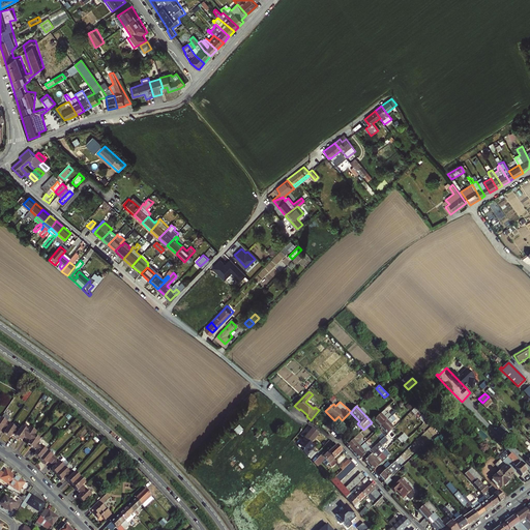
[(389,415),(384,410),(374,419),(381,427),(383,424),(387,420),(392,415),(395,412),(393,410),(390,413),(391,413),(389,415)]
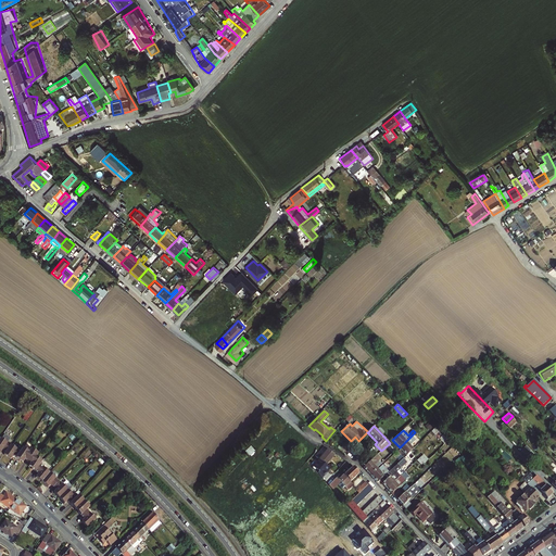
[(412,436),(406,441),(402,445),(400,447),(406,455),(413,449),(409,445),(415,440),(412,436)]
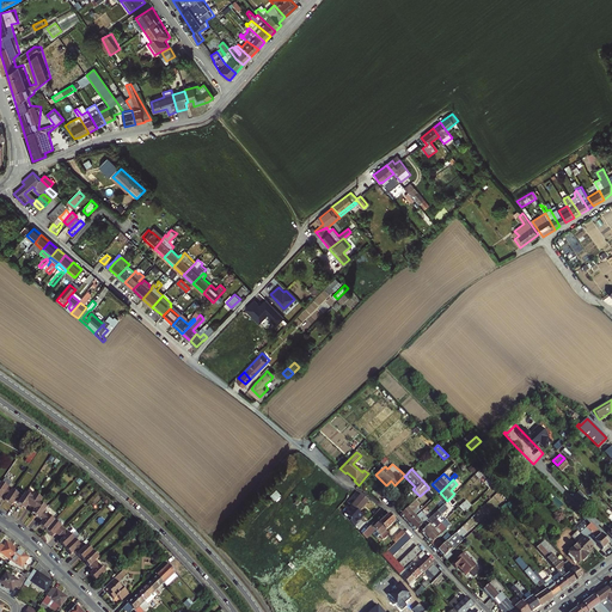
[(4,495),(7,497),(12,489),(1,481),(0,483),(0,496),(1,497),(4,495)]
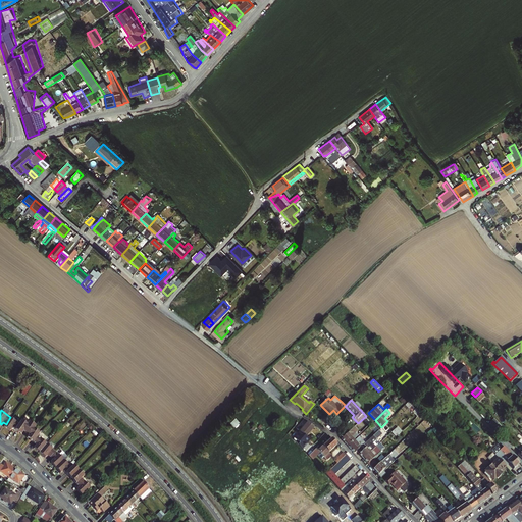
[(14,430),(19,424),(10,417),(6,424),(3,426),(10,431),(11,428),(14,430)]
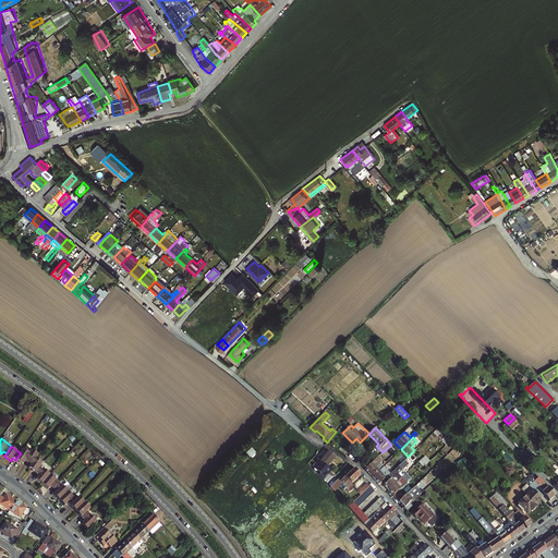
[(529,447),(524,451),(533,460),(537,456),(529,447)]
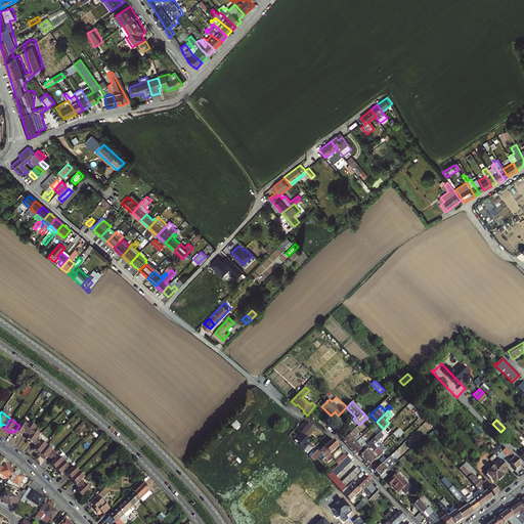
[(23,434),(29,427),(23,423),(19,426),(14,432),(20,437),(23,434)]
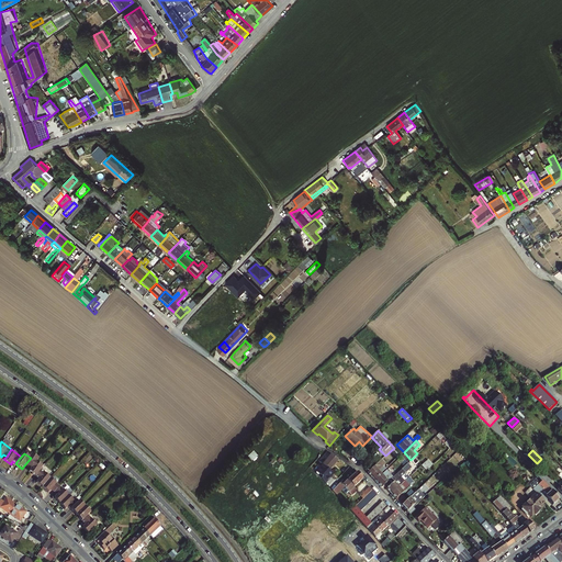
[(32,471),(37,463),(40,460),(33,454),(31,458),(24,465),(32,471)]
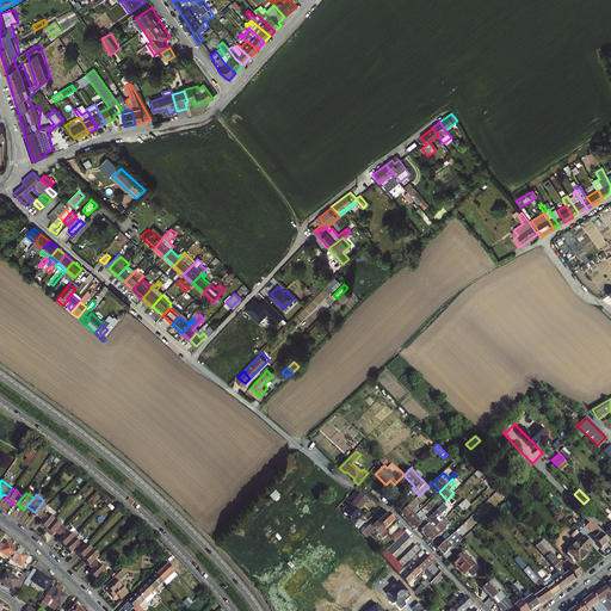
[(351,505),(358,511),(368,500),(360,494),(351,505)]
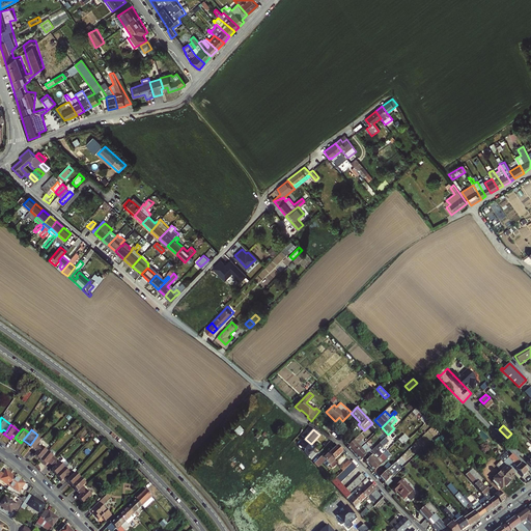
[(361,440),(364,437),(361,434),(347,446),(354,453),(361,448),(360,447),(357,444),(361,440)]
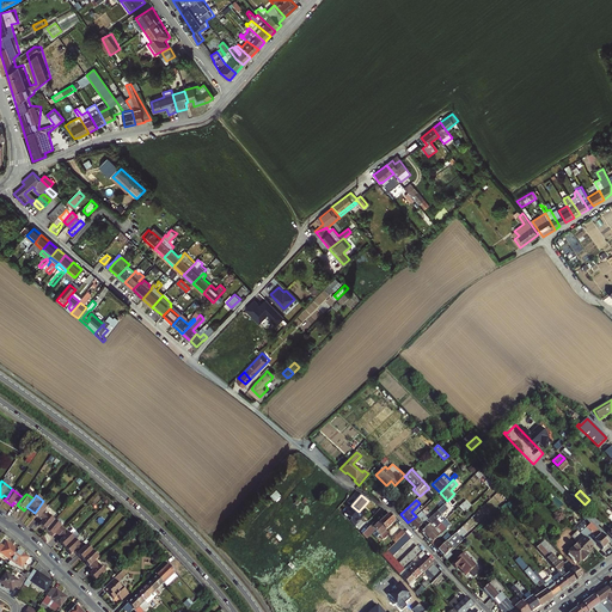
[(40,521),(46,513),(48,509),(41,505),(35,513),(32,515),(40,521)]
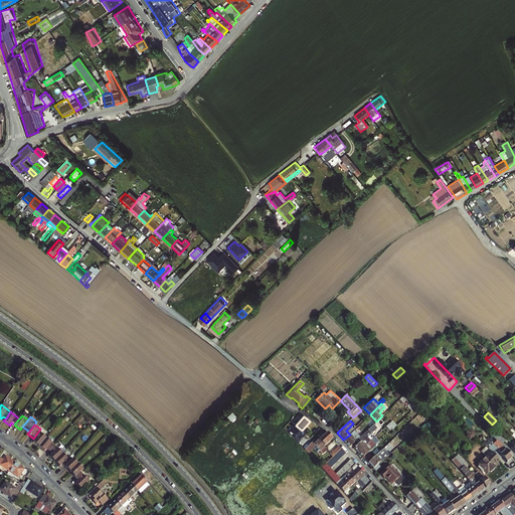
[(373,424),(359,438),(351,445),(358,452),(370,441),(367,437),(377,427),(373,424)]
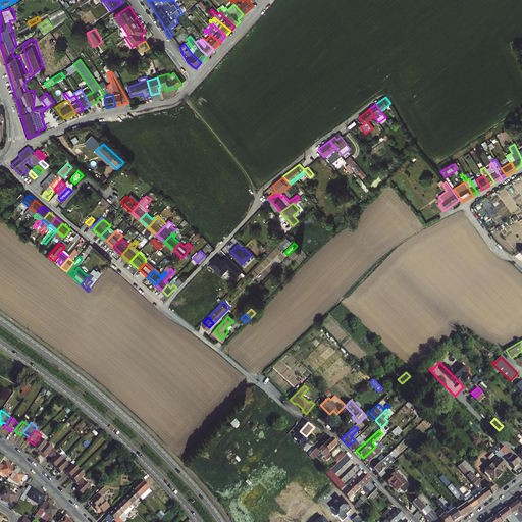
[(300,431),(294,438),(303,449),(310,440),(306,436),(300,431)]
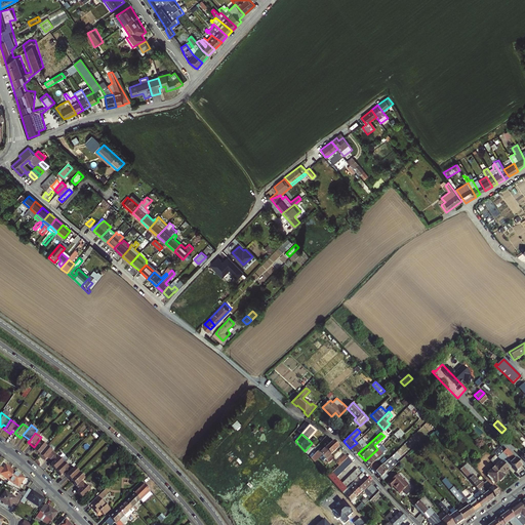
[(327,448),(326,449),(331,455),(339,447),(330,438),(324,445),(327,448)]
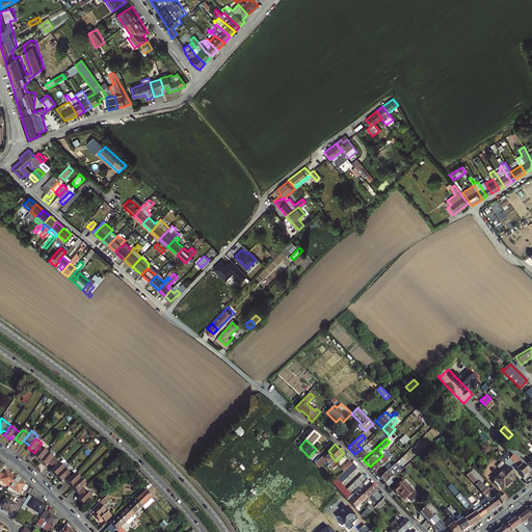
[(41,463),(48,454),(40,446),(34,453),(36,455),(34,458),(41,463)]
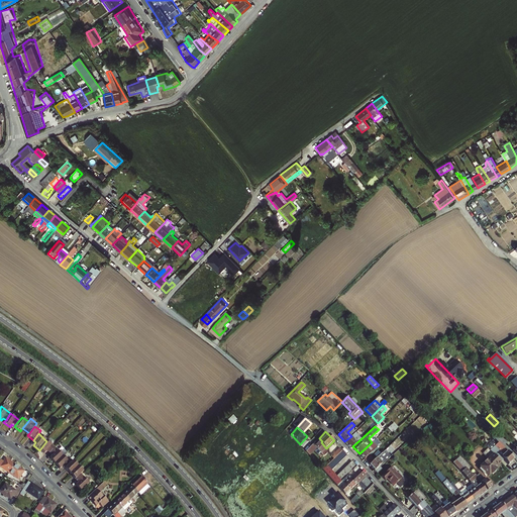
[(355,433),(351,436),(344,441),(351,448),(352,446),(360,439),(355,433)]
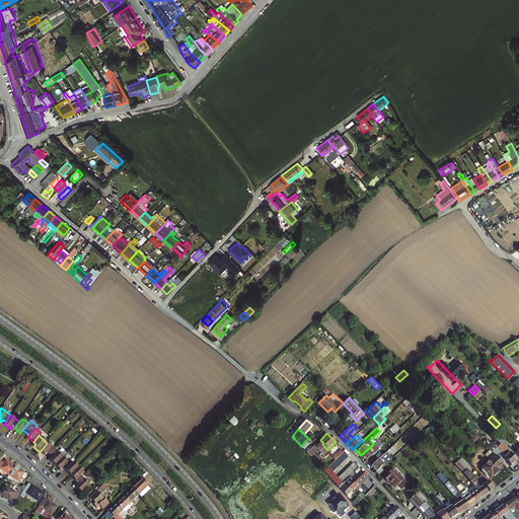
[(373,444),(361,455),(371,466),(376,461),(371,456),(382,445),(377,440),(373,444)]
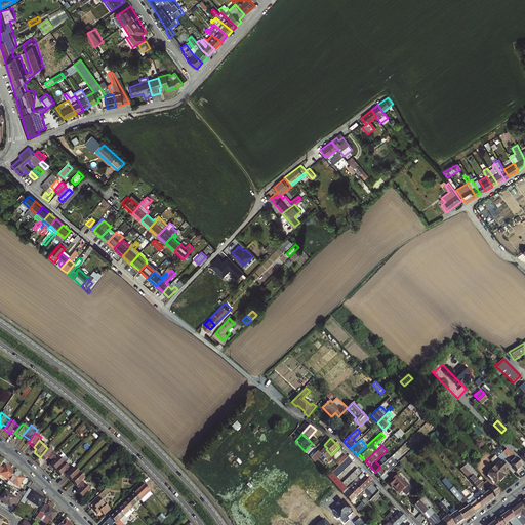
[(51,461),(56,456),(47,448),(40,457),(45,461),(48,459),(51,461)]
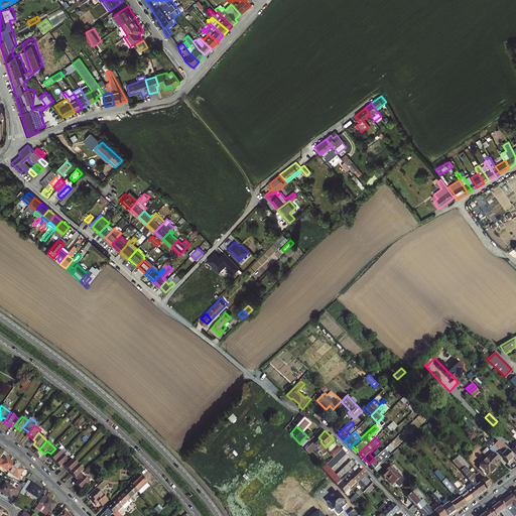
[(316,445),(315,445),(317,447),(325,456),(329,450),(326,447),(320,441),(316,445)]
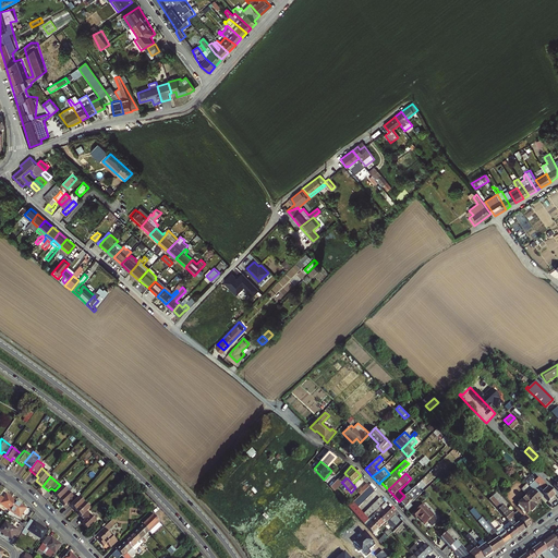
[(533,483),(529,486),(532,489),(534,493),(540,487),(543,490),(541,493),(548,501),(555,495),(538,477),(535,481),(533,483)]
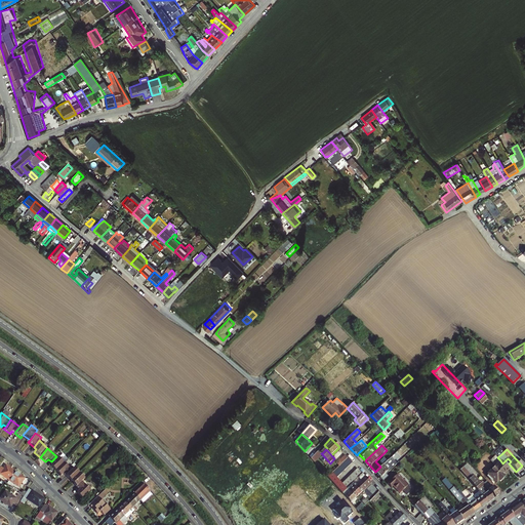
[(318,451),(311,458),(315,462),(323,455),(321,453),(321,454),(320,453),(318,451)]
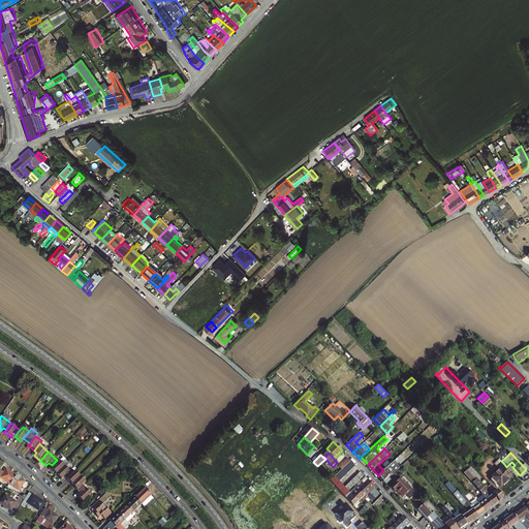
[(350,461),(348,459),(342,464),(344,467),(345,466),(348,464),(350,461)]
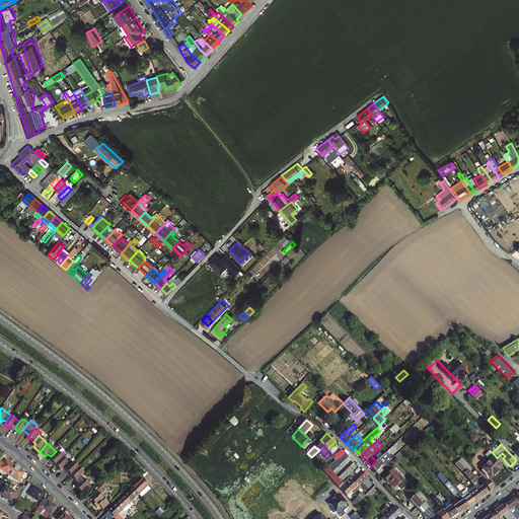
[(56,466),(64,459),(56,451),(51,456),(53,459),(51,461),(56,466)]
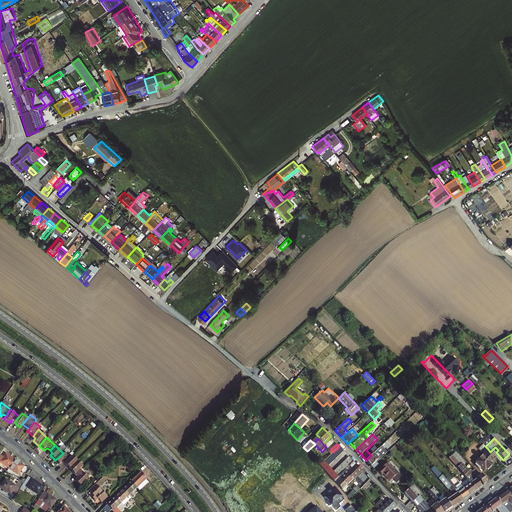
[(379,464),(377,462),(383,456),(386,453),(384,451),(382,452),(380,451),(383,448),(381,446),(371,455),(366,460),(374,468),(379,464)]
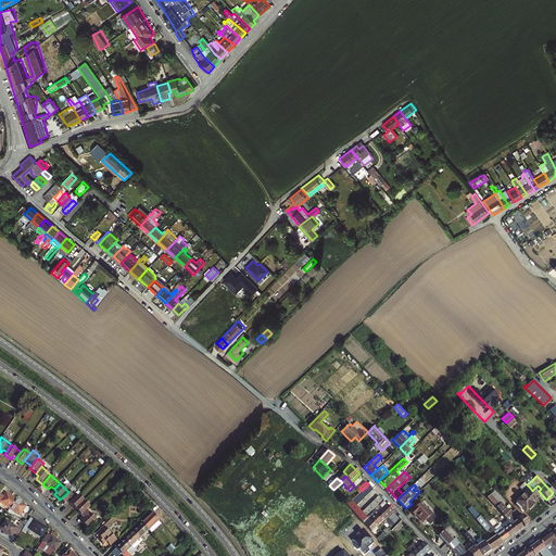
[(532,491),(530,488),(527,491),(516,501),(517,503),(516,504),(520,509),(522,508),(526,512),(529,508),(530,509),(534,505),(533,504),(536,502),(535,500),(539,496),(532,491)]
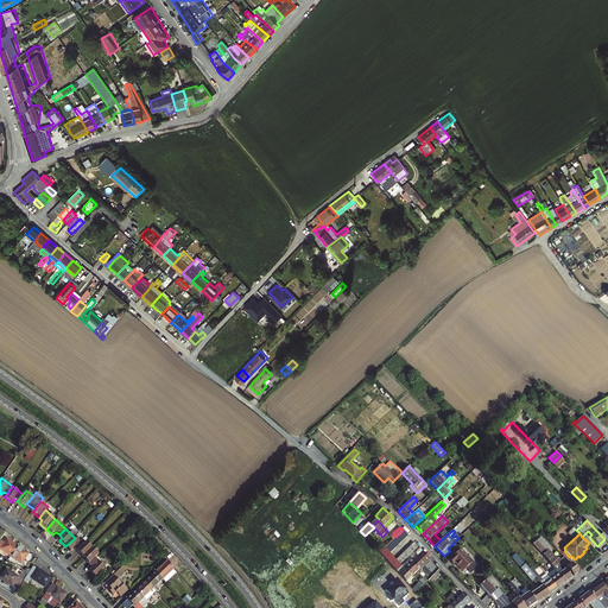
[(77,553),(83,548),(75,538),(65,546),(71,553),(74,550),(77,553)]
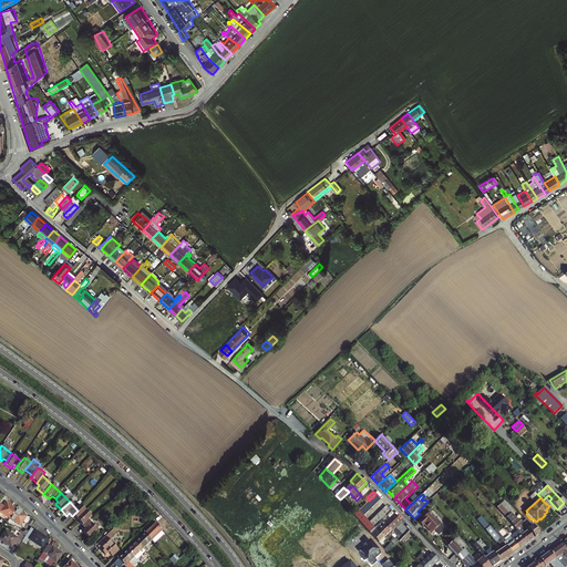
[(10,518),(17,509),(12,507),(12,508),(6,504),(4,506),(1,504),(0,505),(0,515),(2,513),(10,518)]
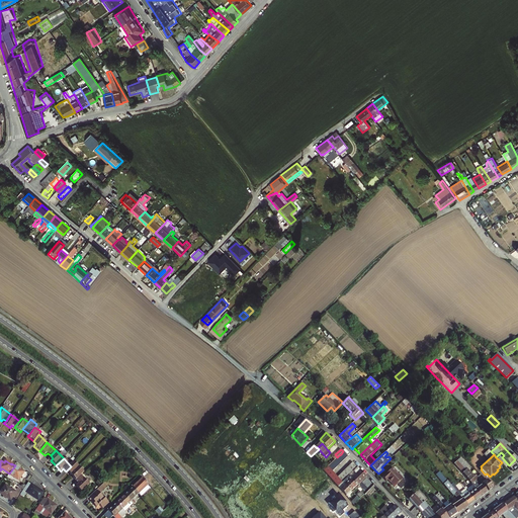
[(453,463),(471,483),(475,481),(478,479),(482,484),(488,492),(493,488),(486,481),(485,479),(482,481),(476,475),(473,477),(466,469),(465,469),(456,460),(453,463)]
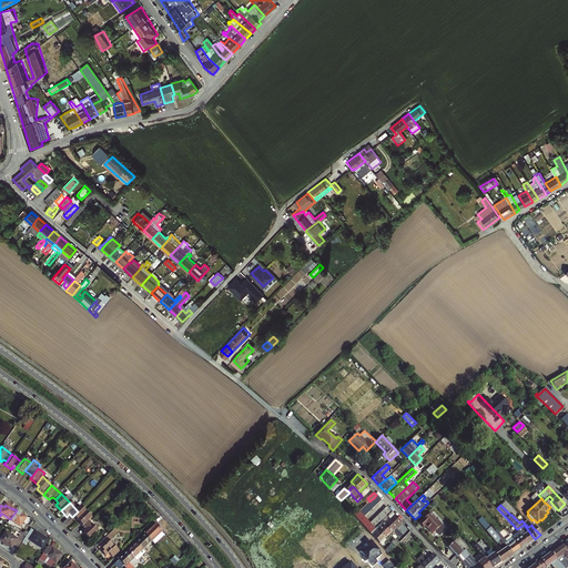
[(78,511),(72,517),(80,525),(89,516),(81,508),(78,511)]
